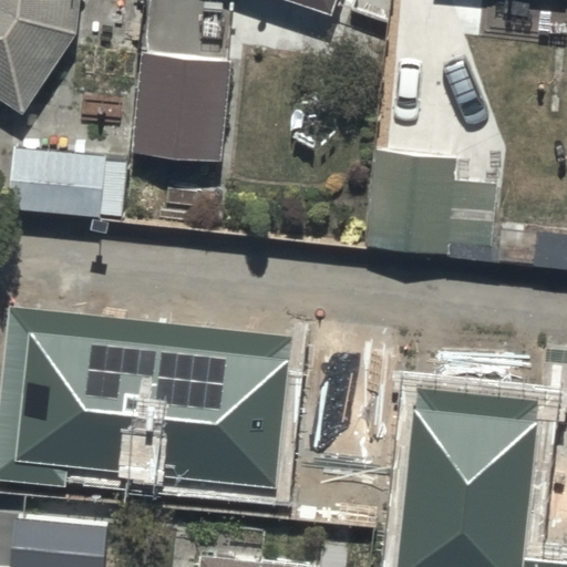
[(0,0),(0,99),(23,114),(75,32),(79,0),(0,0)]
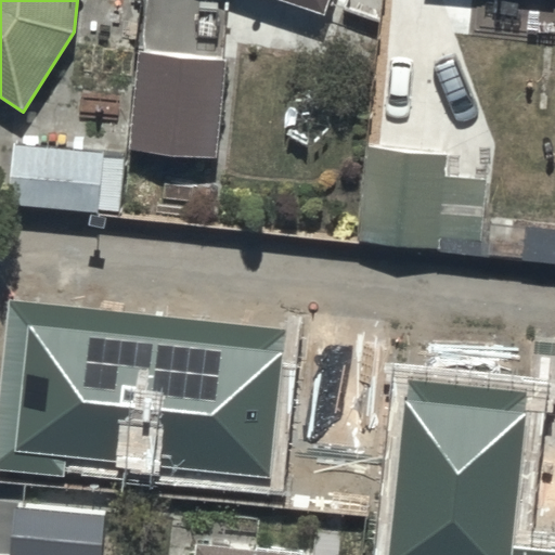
[(275,0),(321,16),(325,0),(275,0)]
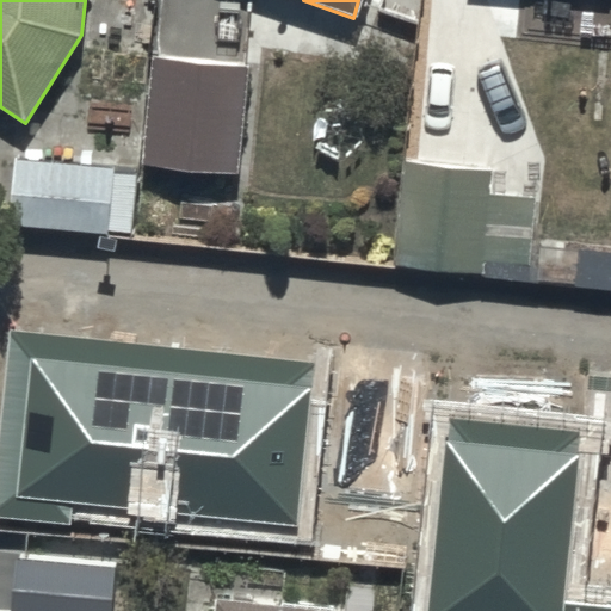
[(242,68),(152,59),(141,167),(232,176),(242,68)]
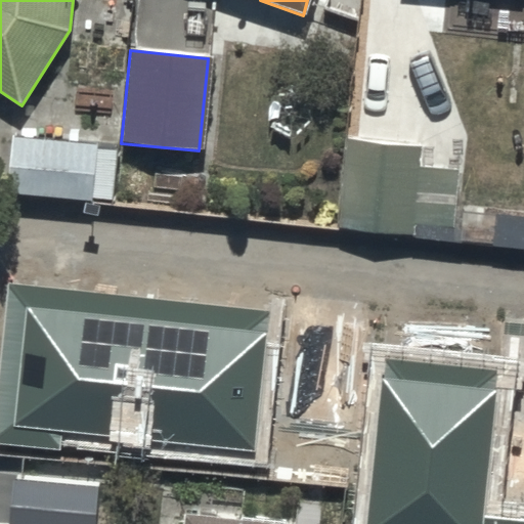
[(117,147),(12,138),(8,191),(112,201),(117,147)]
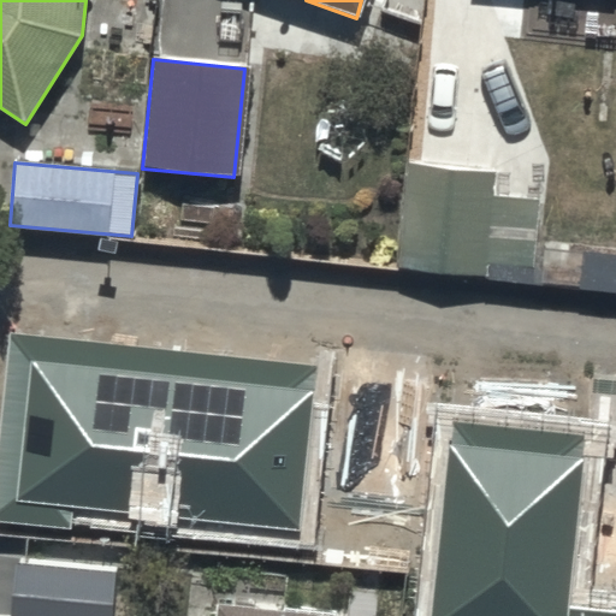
[(492,169),(404,164),(397,274),(484,279),(485,265),(531,267),(534,203),(491,201),(492,169)]
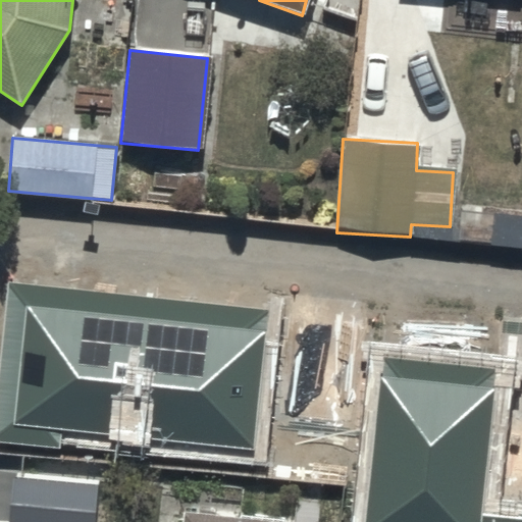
[(267,331),(27,306),(14,425),(254,451),(267,331)]
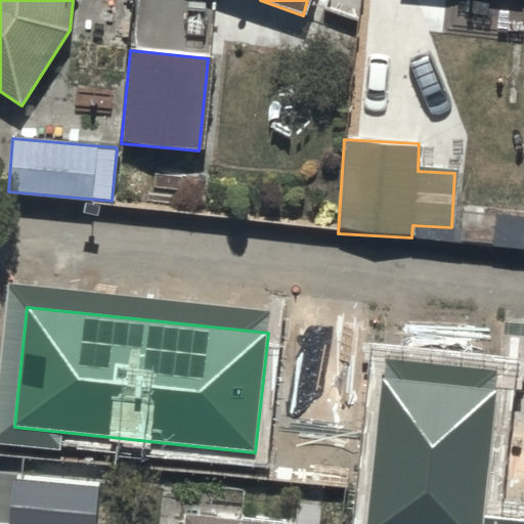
[(523,523),(523,521),(482,515),(496,389),(382,376),(365,523),(523,523)]
